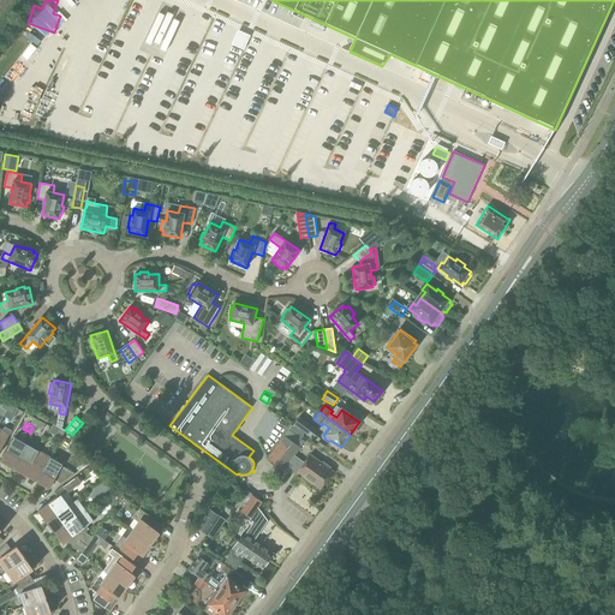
[(3,431),(0,429),(0,451),(11,431),(5,428),(3,431)]
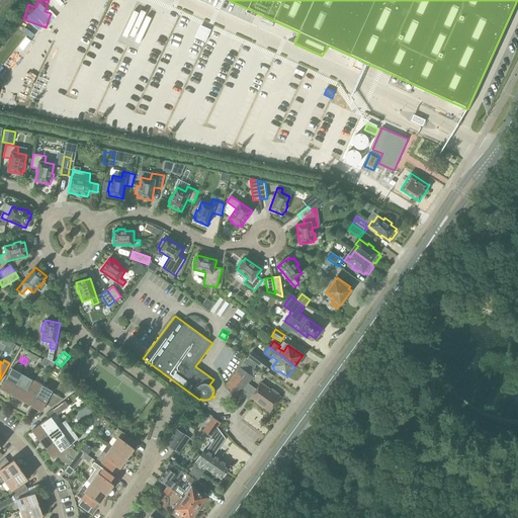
[(272,389),(270,389),(262,382),(257,390),(249,383),(253,377),(239,366),(225,387),(239,397),(241,394),(249,400),(250,399),(270,412),(281,397),(279,396),(279,394),(272,389)]
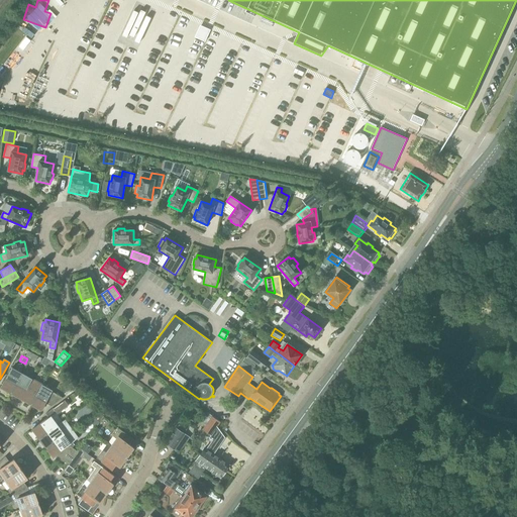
[(11,393),(22,374),(12,368),(1,387),(11,393)]
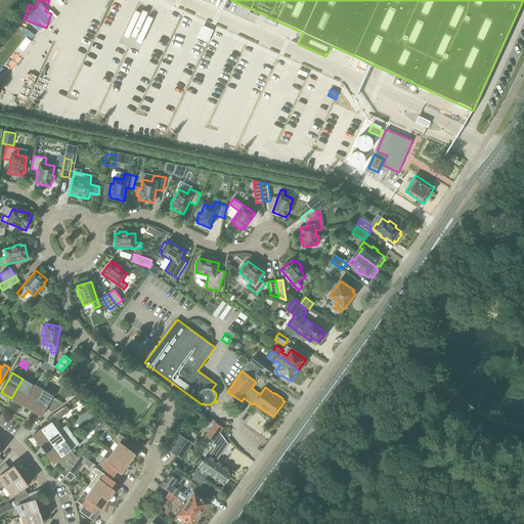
[(22,404),(33,385),(23,379),(11,398),(22,404)]
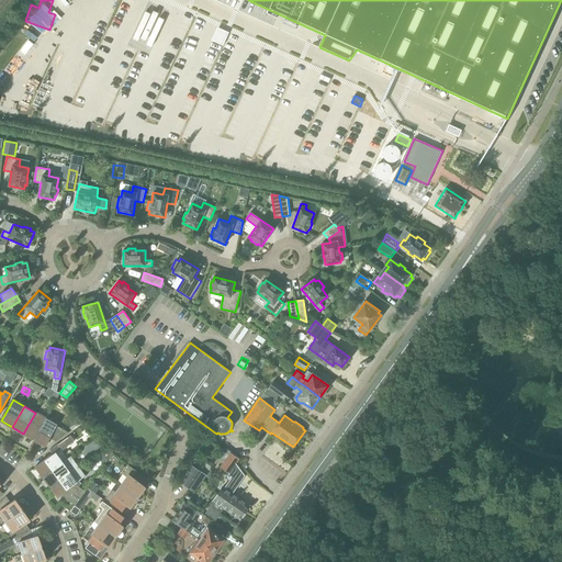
[(34,439),(46,418),(35,413),(23,434),(34,439)]
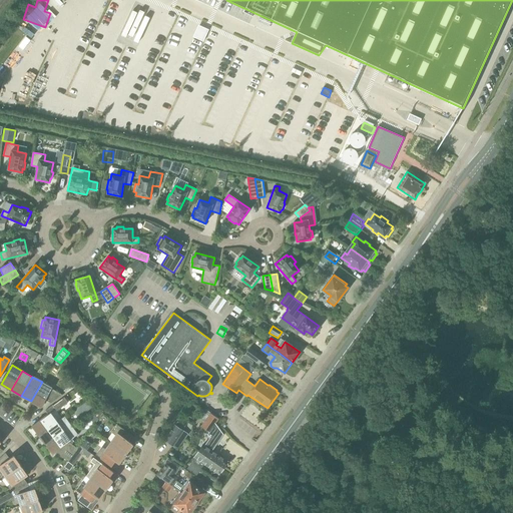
[(65,393),(76,385),(72,380),(68,384),(64,391),(65,393)]
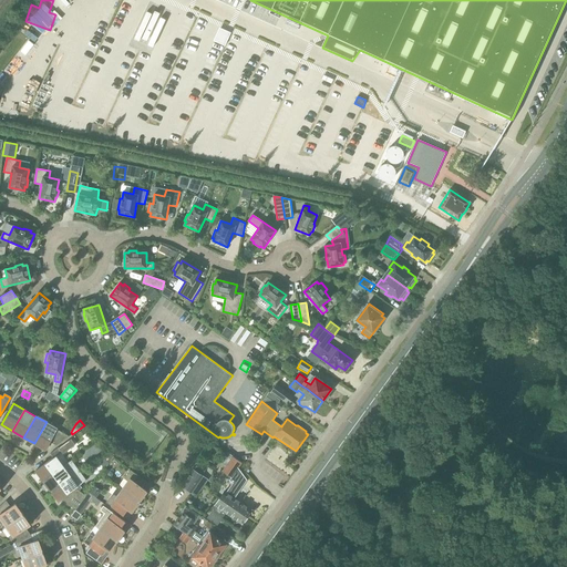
[(47,422),(34,443),(45,450),(50,442),(57,445),(70,436),(58,430),(58,429),(47,422)]
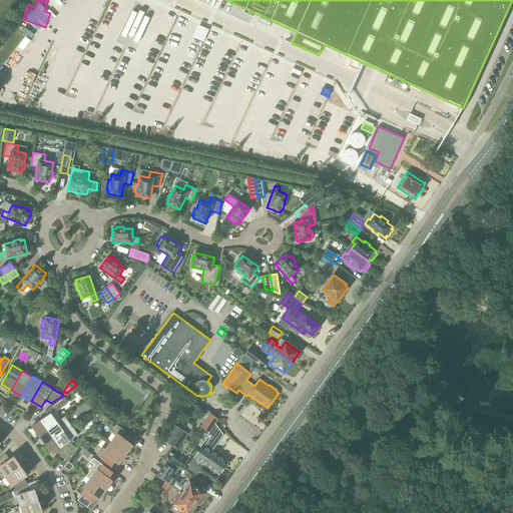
[(56,411),(67,402),(64,398),(53,406),(52,405),(44,411),(47,415),(55,409),(56,411)]
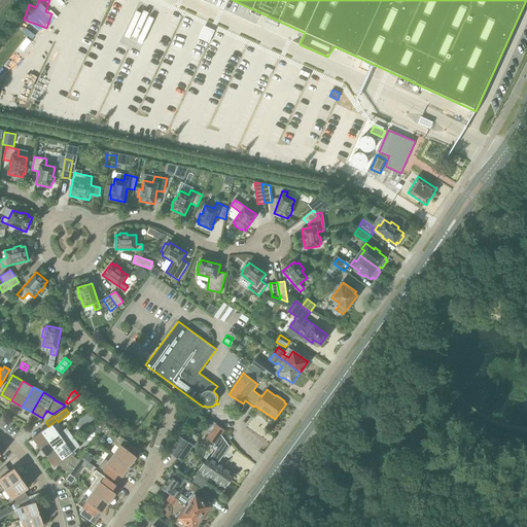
[(97,420),(91,411),(80,418),(86,427),(97,420)]
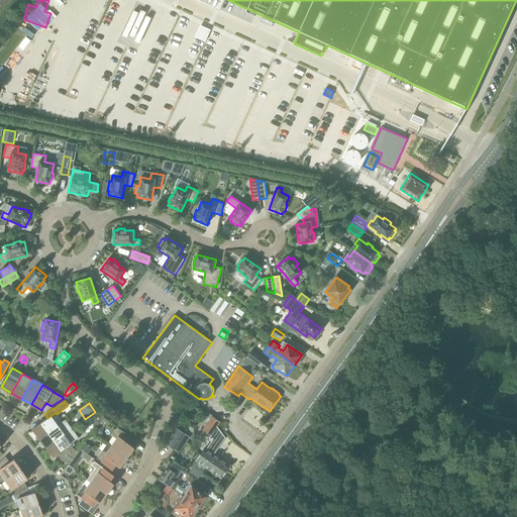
[(100,413),(95,419),(100,422),(105,416),(100,413)]
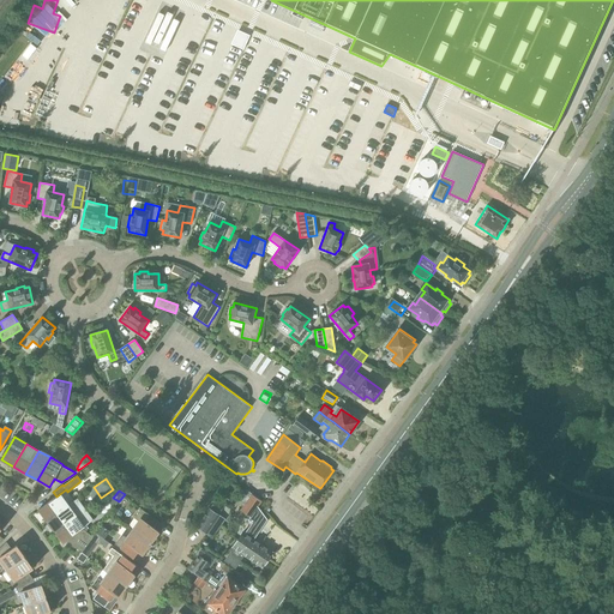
[(251,518),(262,501),(250,493),(242,504),(244,505),(240,511),(251,518)]
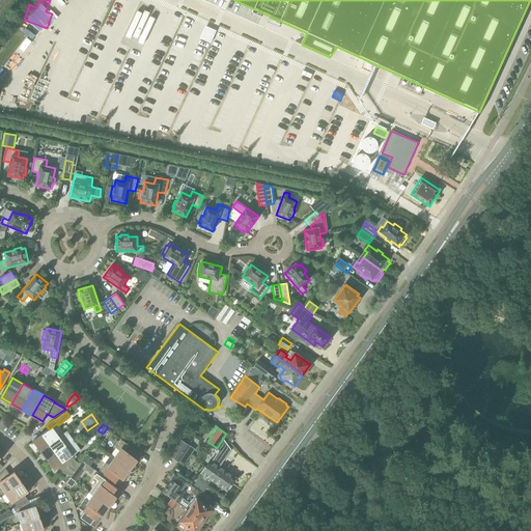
[(33,441),(40,450),(59,437),(52,427),(33,441)]
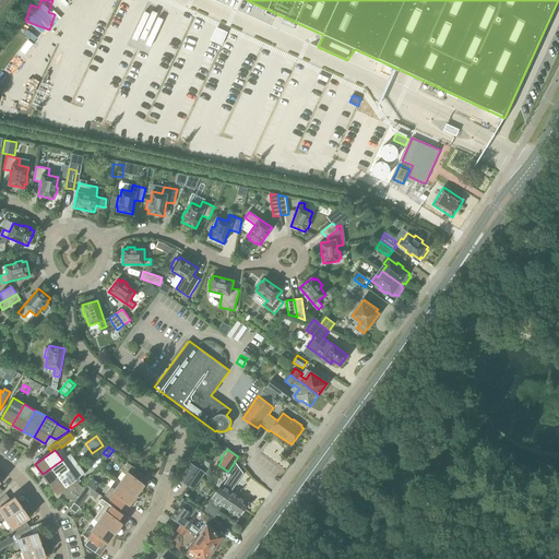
[(62,460),(43,474),(50,485),(78,464),(70,454),(62,460)]
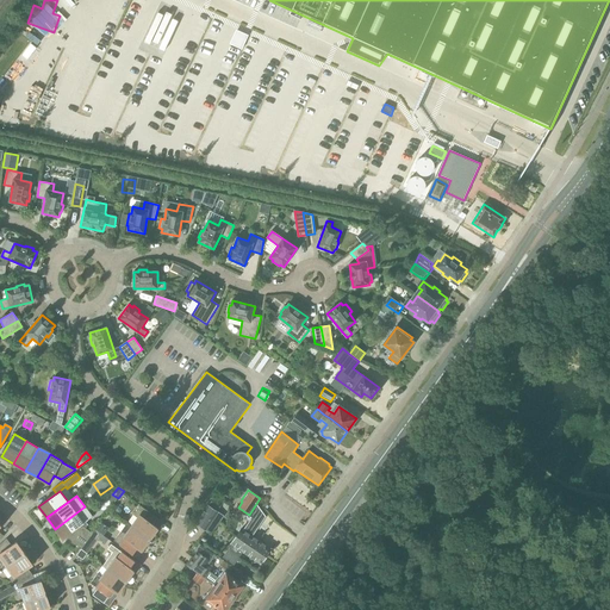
[(138,518),(132,527),(150,540),(159,528),(156,527),(161,521),(141,505),(134,515),(138,518)]
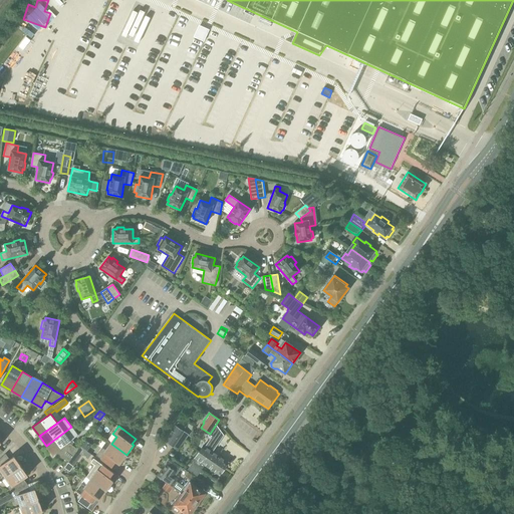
[(165,441),(174,447),(184,432),(175,426),(165,441)]
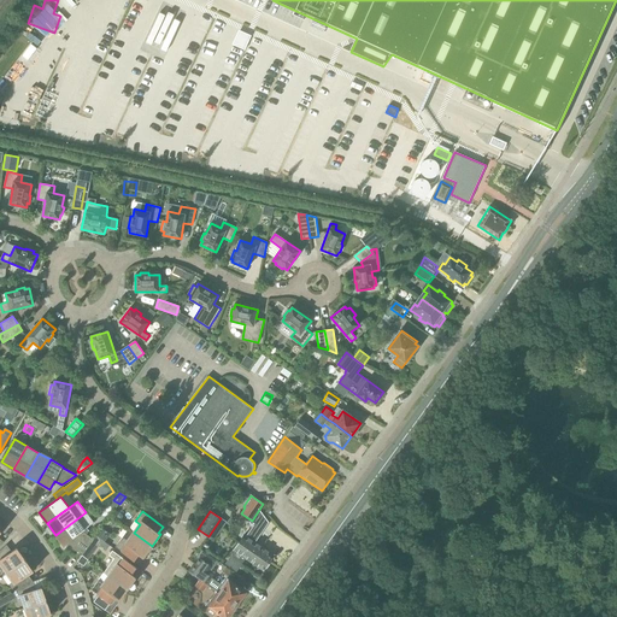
[(86,512),(56,535),(64,546),(68,544),(82,556),(94,540),(83,532),(86,530),(84,529),(93,522),(86,512)]
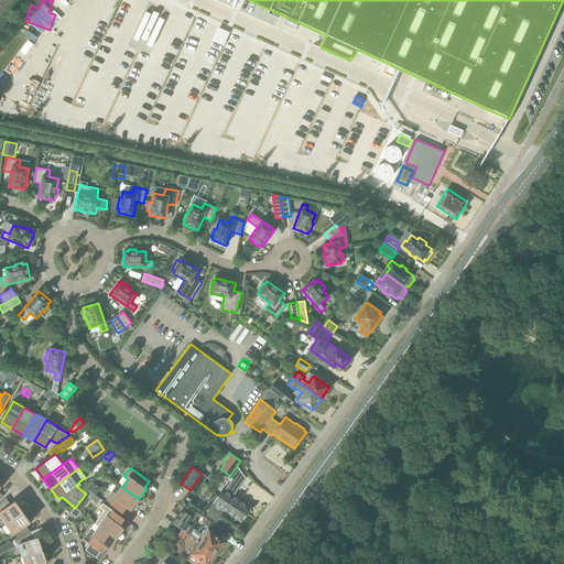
[(131,509),(139,499),(122,487),(118,484),(106,500),(125,513),(129,508),(131,509)]
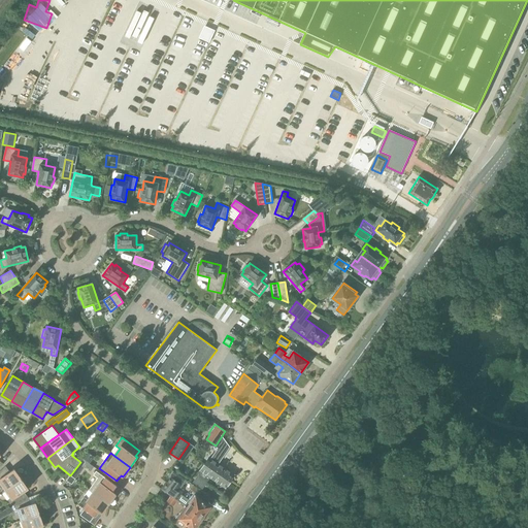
[(225,476),(231,481),(235,474),(213,460),(213,461),(211,459),(207,465),(225,477),(225,476)]
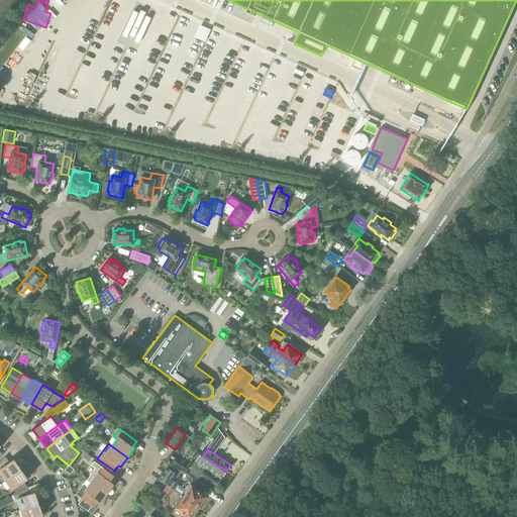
[(226,471),(220,467),(220,468),(203,455),(201,454),(196,461),(197,461),(188,474),(197,480),(205,468),(212,473),(212,475),(215,477),(217,477),(220,479),(226,471)]
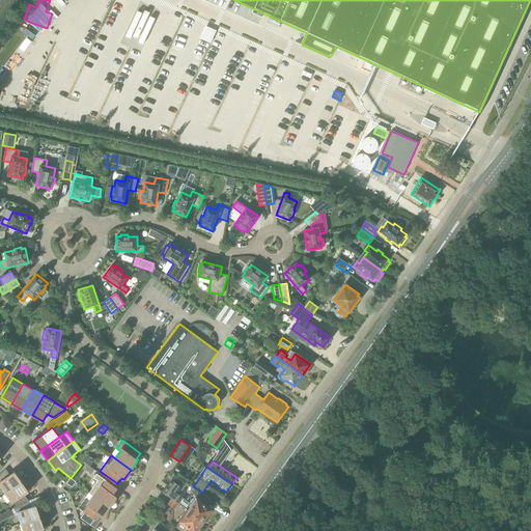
[(6,493),(22,482),(15,472),(10,475),(6,469),(0,474),(0,485),(6,493)]
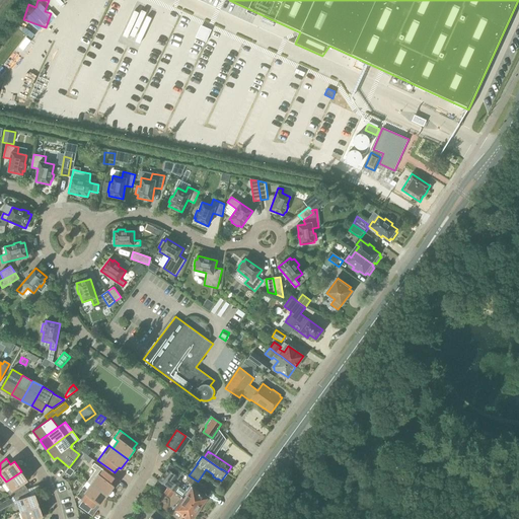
[(88,482),(92,485),(107,496),(115,486),(113,485),(117,478),(95,463),(91,467),(95,470),(88,482)]
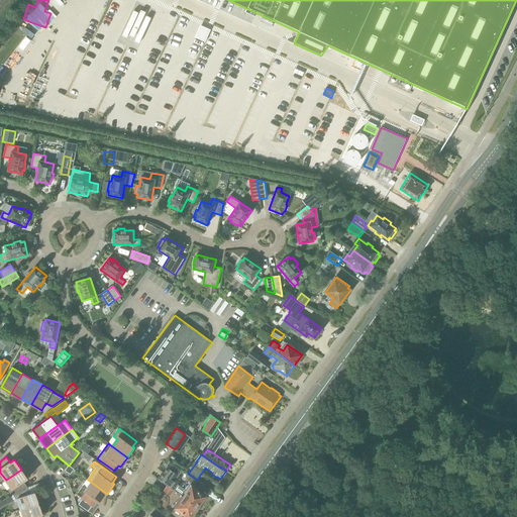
[(160,481),(168,486),(174,491),(181,496),(198,508),(206,496),(192,486),(188,492),(172,481),(176,475),(168,469),(160,481)]
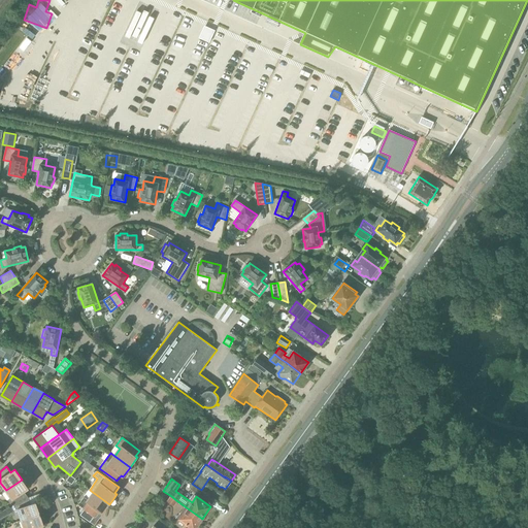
[(11,506),(28,498),(24,492),(29,489),(22,480),(6,490),(11,498),(8,500),(11,506)]
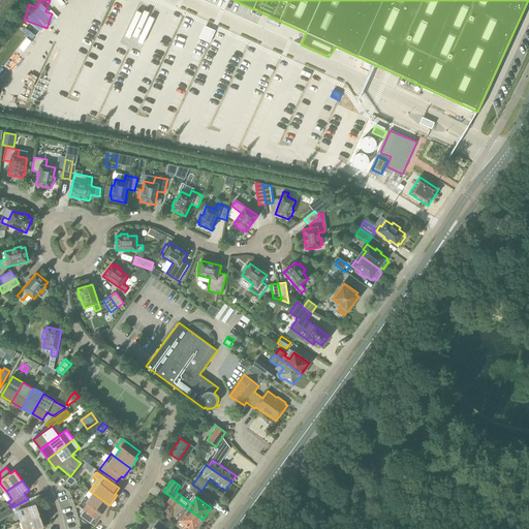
[(102,515),(110,505),(94,494),(88,501),(84,498),(79,506),(85,510),(81,516),(90,524),(94,518),(96,519),(100,514),(102,515)]
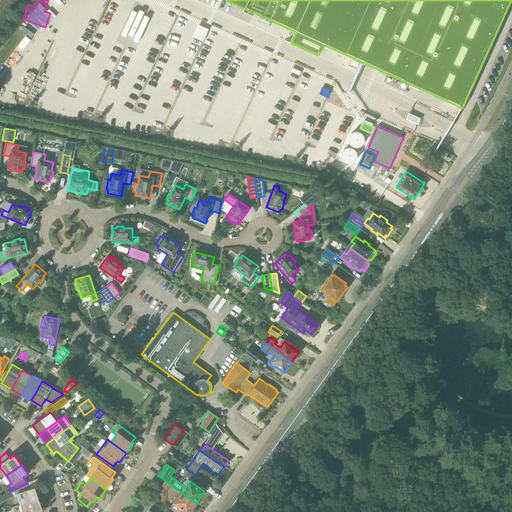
[(168,491),(172,486),(166,481),(162,486),(168,491)]
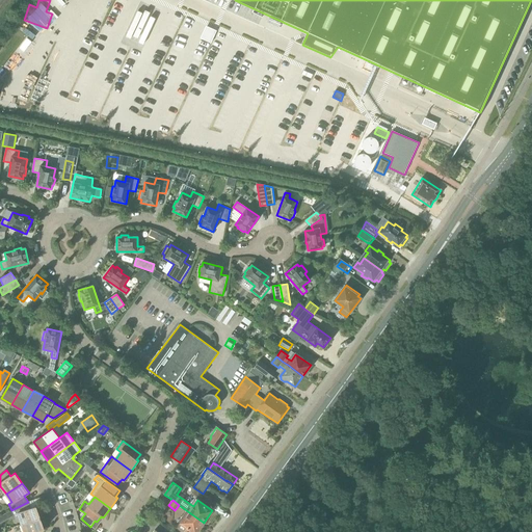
[(22,525),(40,519),(35,506),(31,508),(28,502),(11,510),(16,517),(19,515),(22,525)]
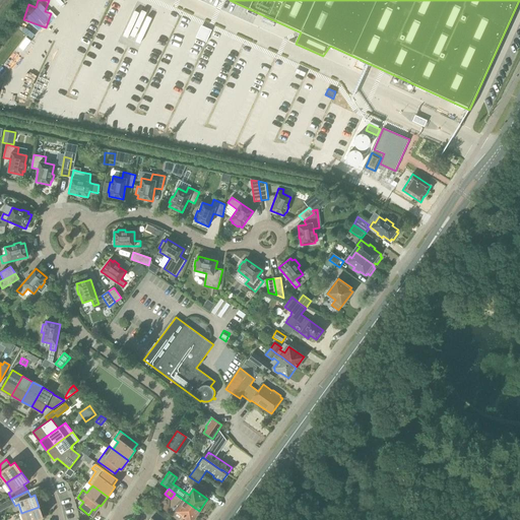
[(192,519),(199,511),(182,499),(175,510),(183,516),(180,519),(192,519)]
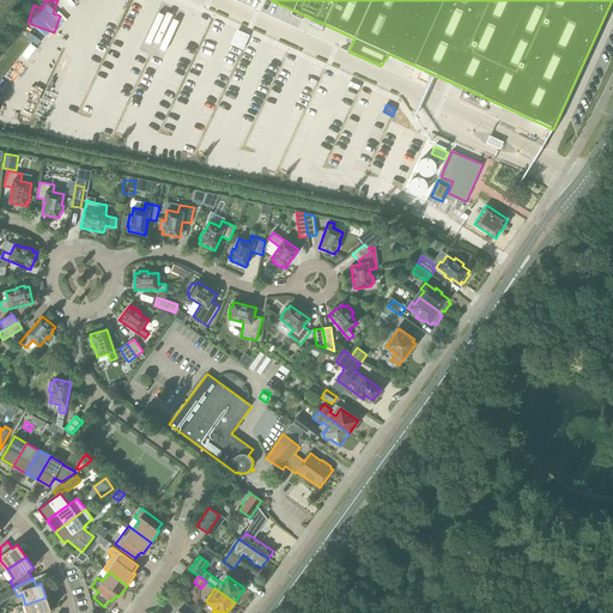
[(28,612),(46,612),(50,611),(46,598),(25,605),(28,612)]
